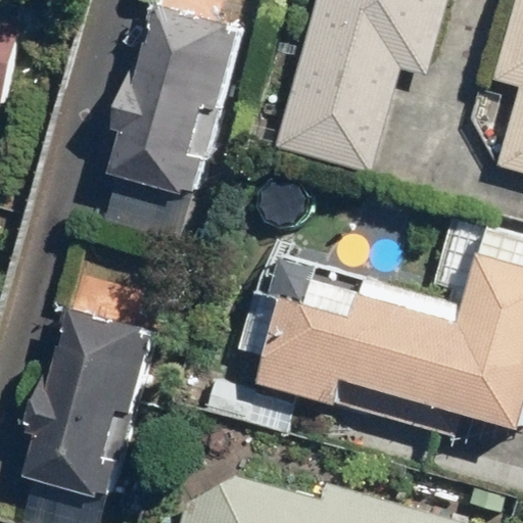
[(317,0),(277,147),(371,174),(400,66),(427,75),(447,0),(317,0)]
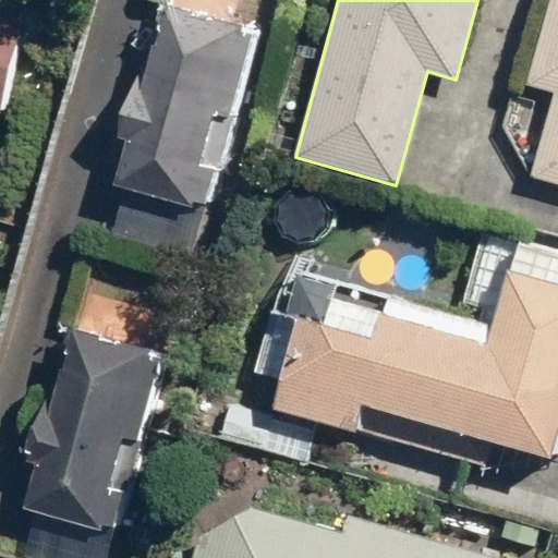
[(557,96),(537,173),(557,179),(557,0),(535,81),(557,87),(557,96)]
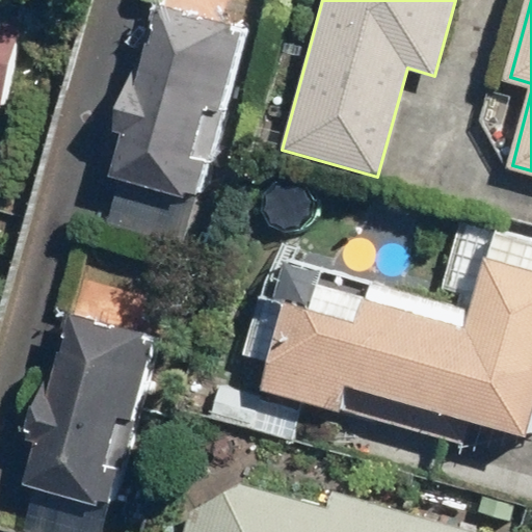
[(244,37),(158,14),(134,98),(124,95),(111,139),(122,142),(109,187),(195,211),(208,165),(220,124),(244,37)]
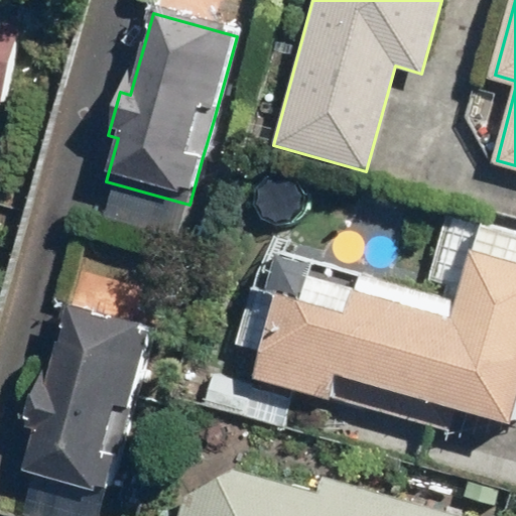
[(24,23),(0,16),(0,105),(1,106),(24,23)]
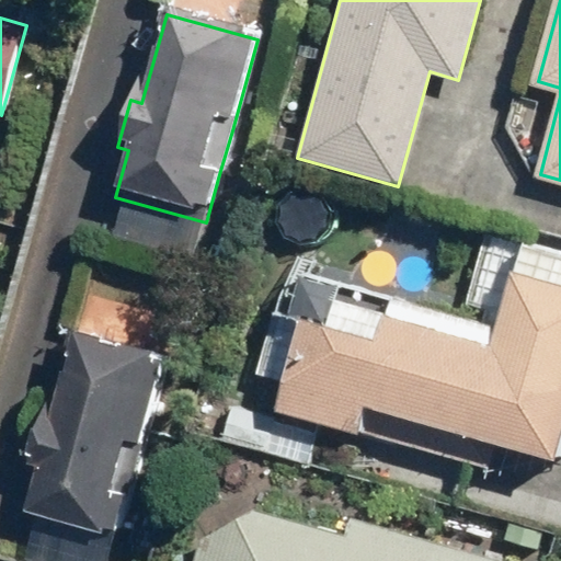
[(274,410),(356,433),(364,407),(554,459),(560,437),(560,284),(511,271),(495,325),(392,297),(387,315),(333,300),(338,286),(299,275),(287,316),(273,311),(255,373),(282,379),(274,410)]
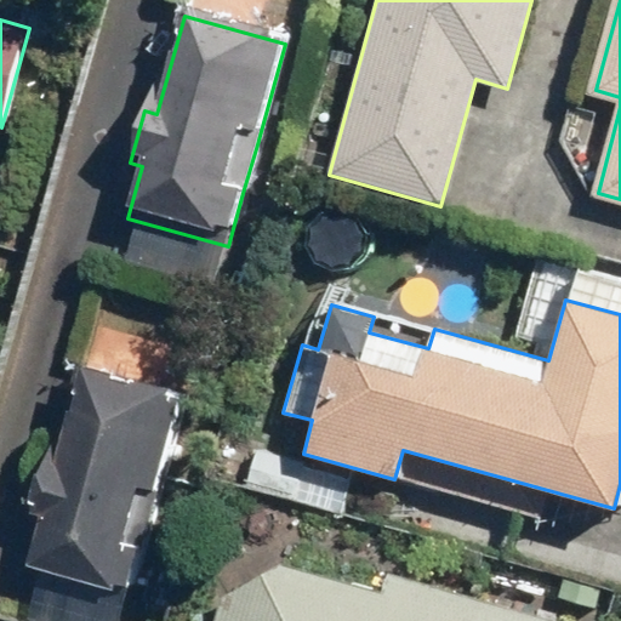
[(181,404),(79,376),(51,474),(39,471),(24,523),(36,527),(23,575),(124,603),(137,553),(152,505),(181,404)]
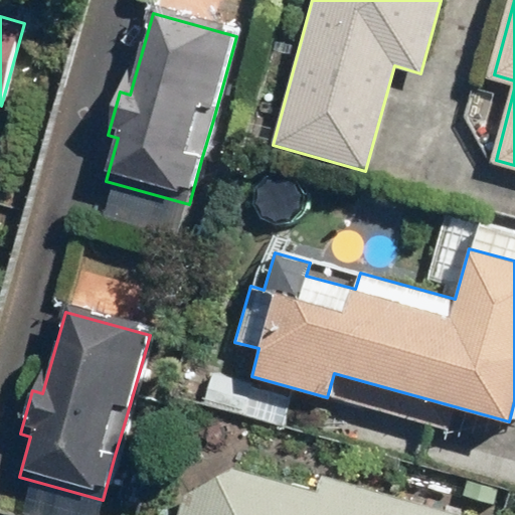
[(205,403),(283,425),(292,395),(213,373),(205,403)]
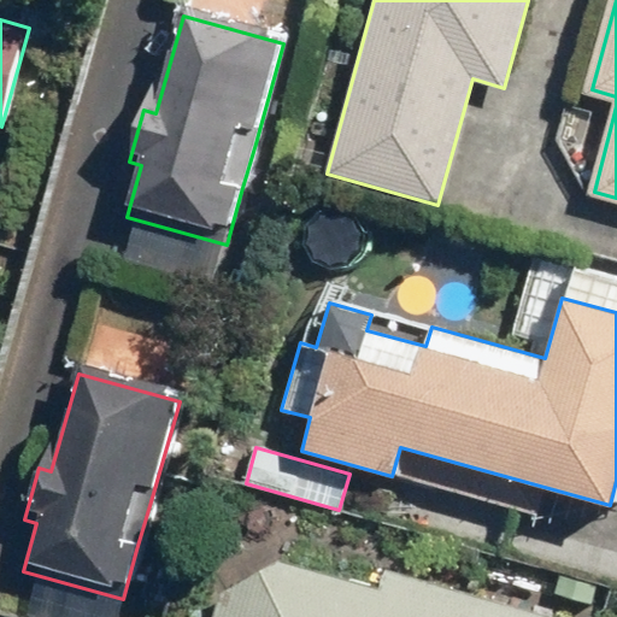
[(233,551),(212,616),(521,616),(386,577),(381,594),(233,551)]
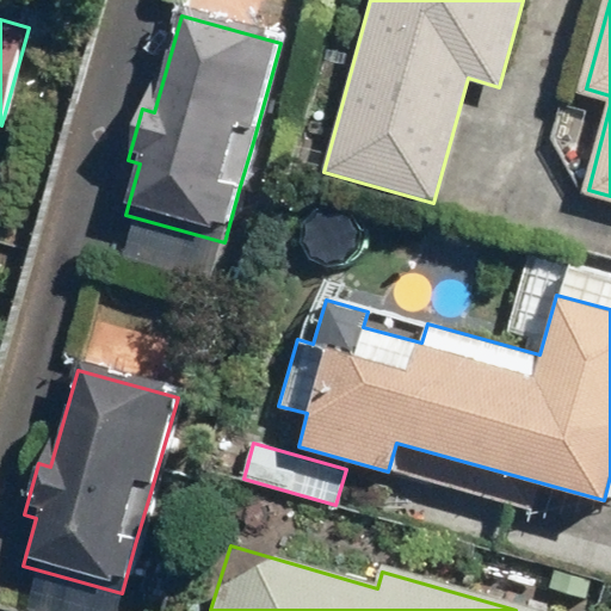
[(549,587),(587,598),(593,580),(554,568),(549,587)]
